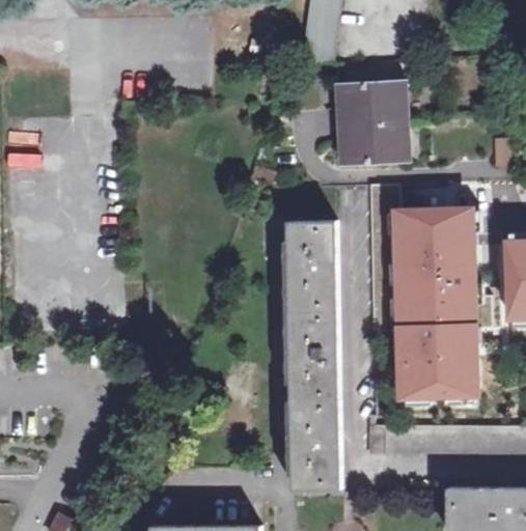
[(307,0),(301,65),(334,63),(339,0),(307,0)]
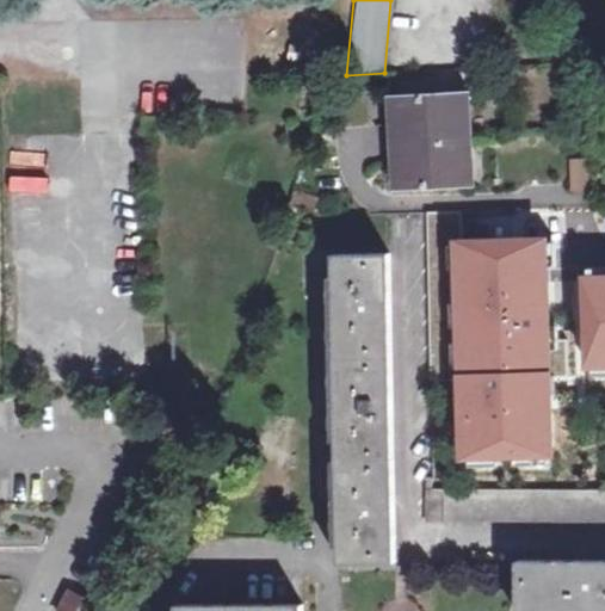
[(384,99),(387,144),(462,141),(458,96),(384,99)]
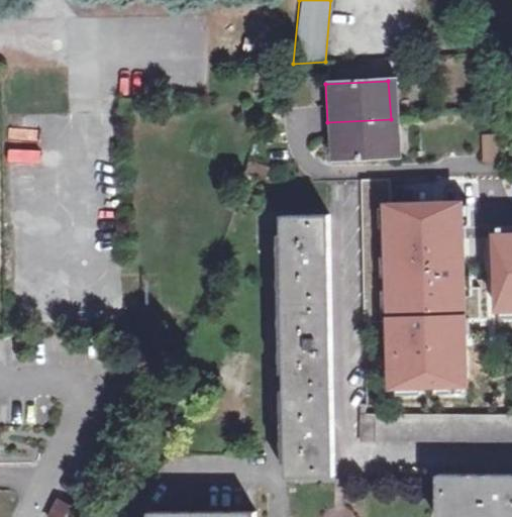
[(391,119),(327,122),(328,139),(333,139),(334,160),(393,157),(391,119)]
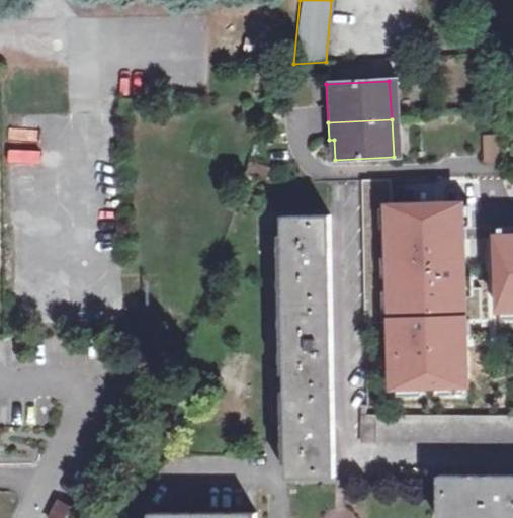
[(479,136),(481,162),(493,161),(491,135),(479,136)]
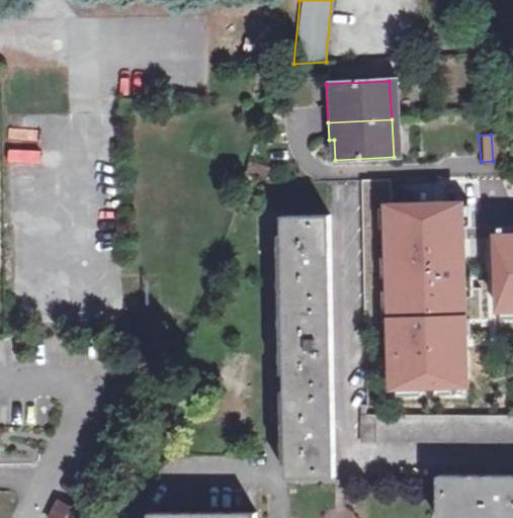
[(387,389),(467,386),(461,200),(381,202),(387,389)]
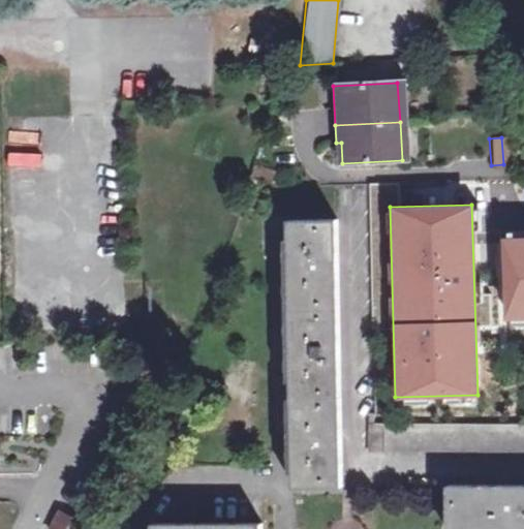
[(333,220),(283,221),(289,489),(337,488),(333,220)]
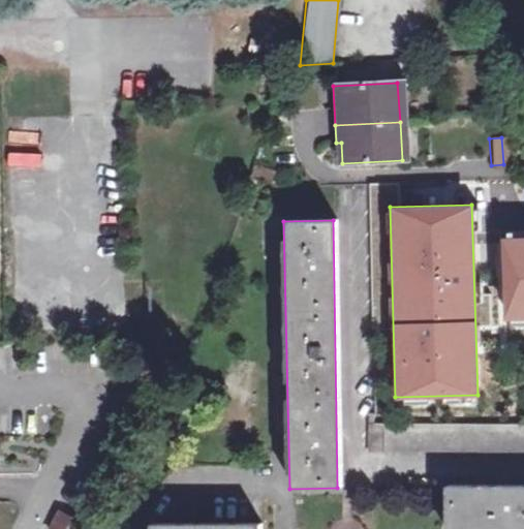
[(523,238),(503,239),(505,319),(523,318),(523,238)]
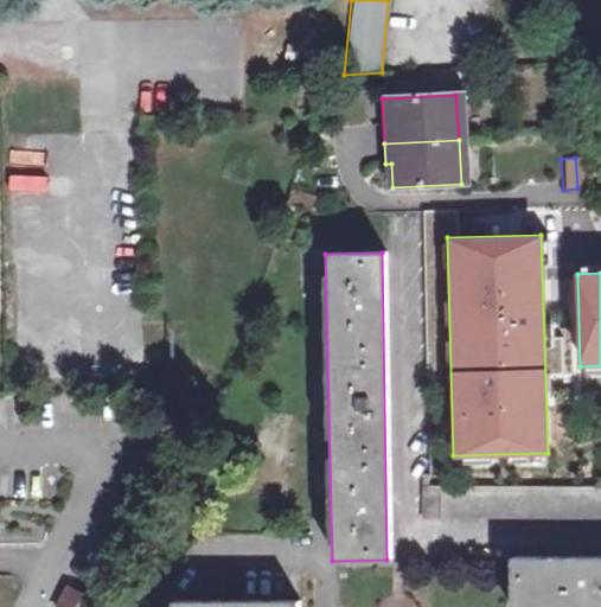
[(435,486),(426,485),(417,486),(417,519),(435,519),(435,517),(435,486)]
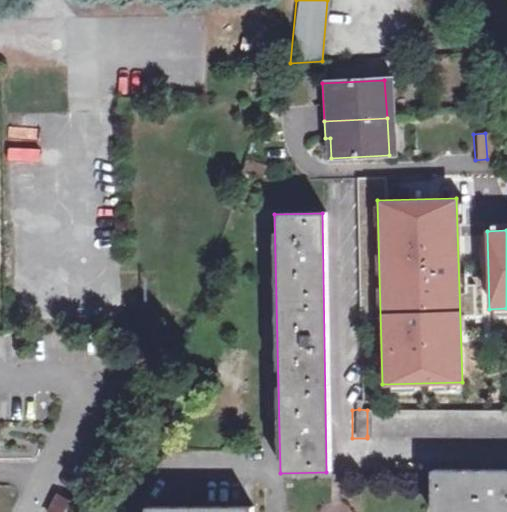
[(506,511),(506,469),(428,470),(427,511),(506,511)]
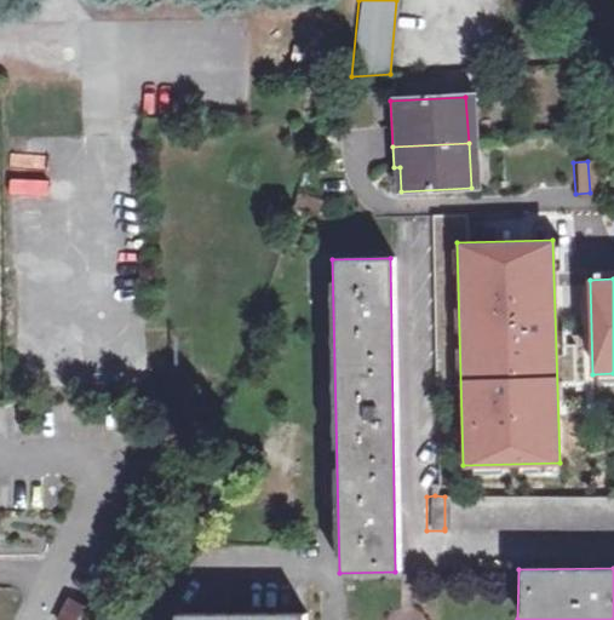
[(96,619),(101,613),(68,596),(56,619),(96,619)]
